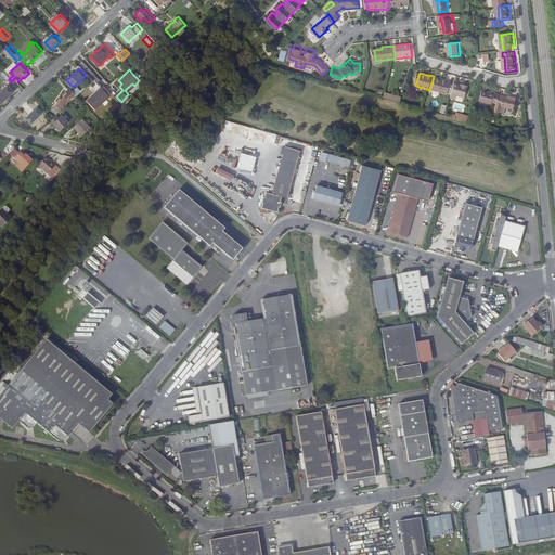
[(449,95),(453,82),(437,78),(433,91),(449,95)]
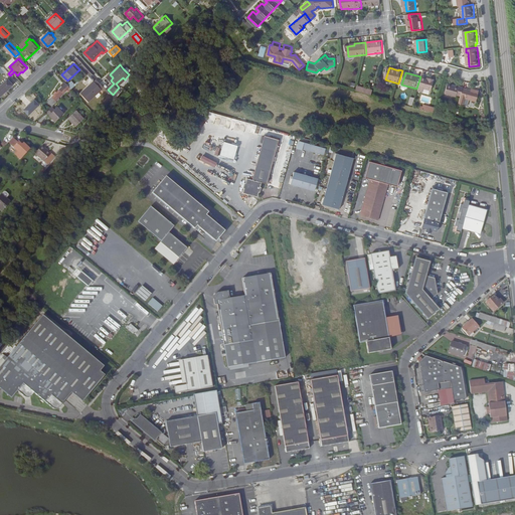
[(0,96),(14,83),(8,77),(0,84),(0,96)]
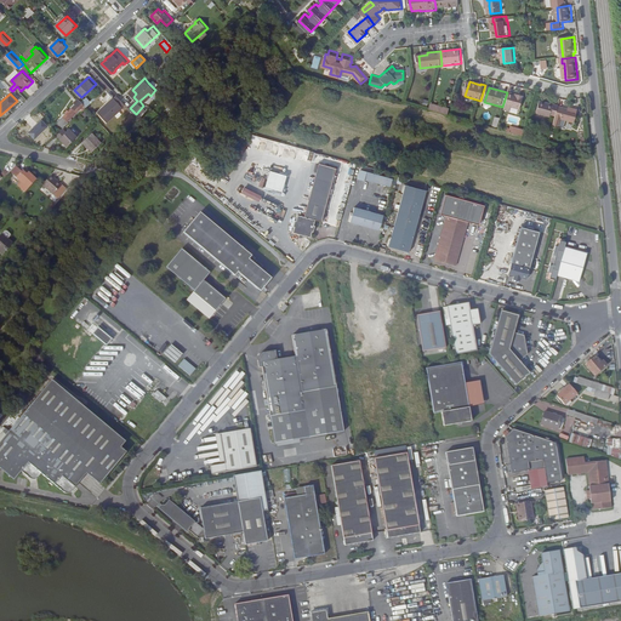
[(522,95),(520,98),(511,95),(507,106),(506,110),(511,112),(512,107),(522,110),(525,96),(522,95)]
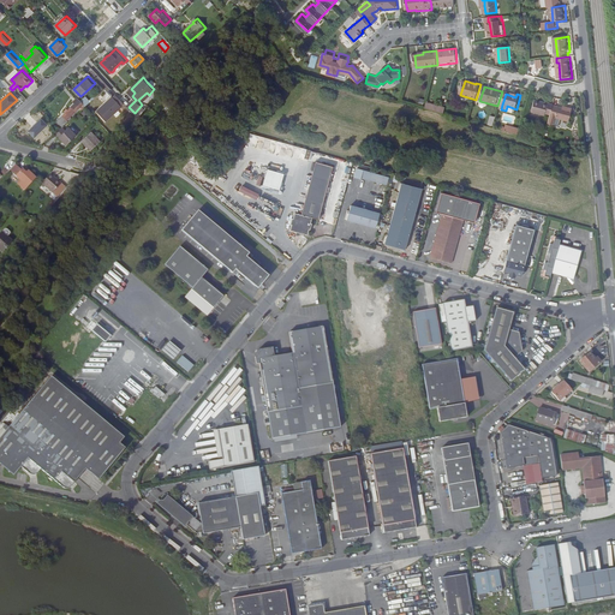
[(123,106),(125,103),(118,95),(114,97),(113,96),(97,111),(107,121),(123,106)]
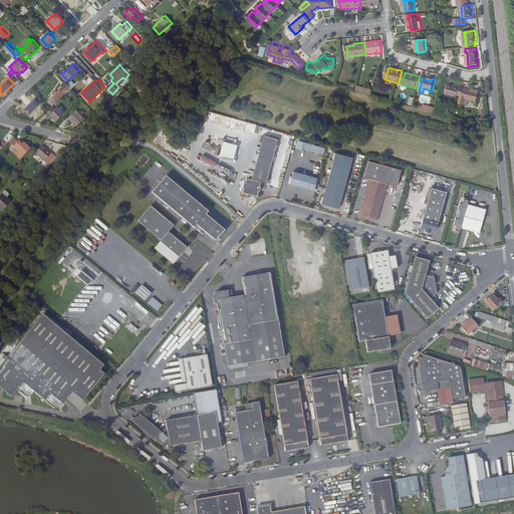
[(67,83),(65,81),(62,83),(64,85),(48,100),(53,105),(58,101),(56,99),(70,86),(67,83)]
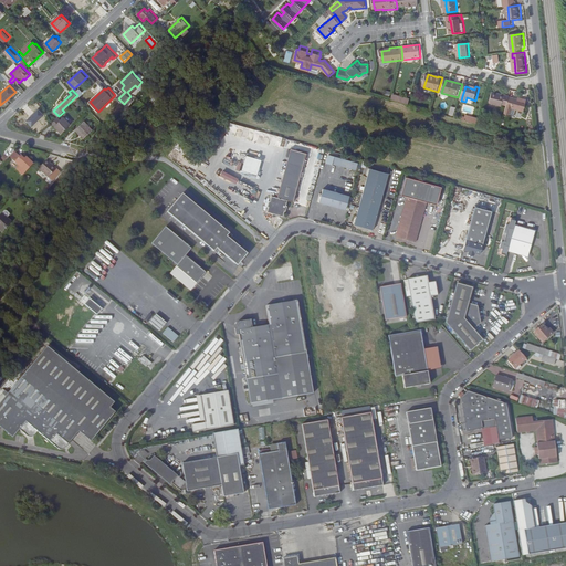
[(504,105),(509,106),(512,97),(512,96),(507,95),(507,96),(495,93),(492,104),(504,107),(504,105)]
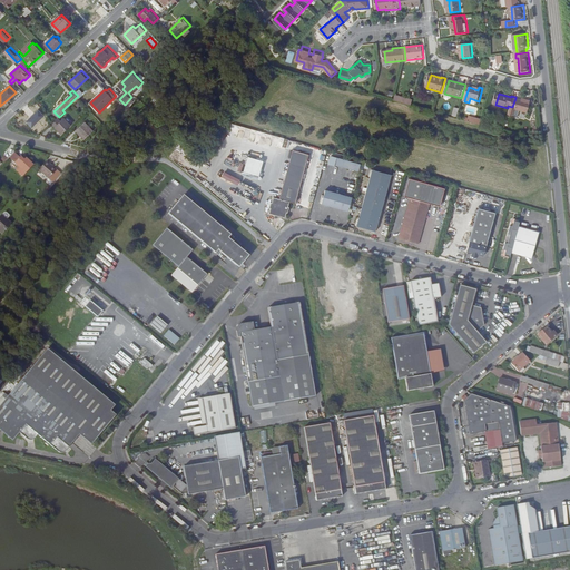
[(413,105),(414,100),(402,96),(400,101),(413,105)]
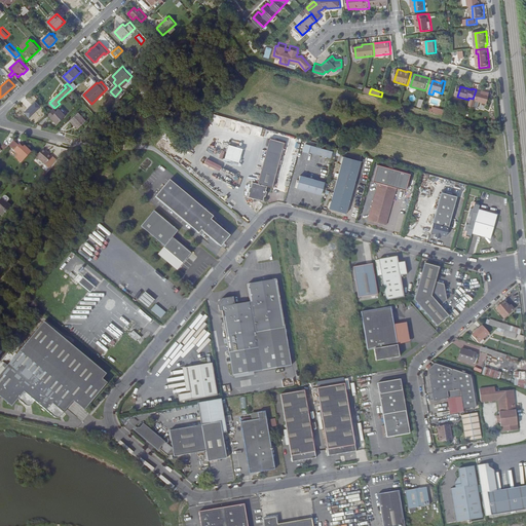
[(488,91),(487,94),(476,90),(473,99),(471,106),(476,108),(478,102),(489,105),(493,94),(488,91)]
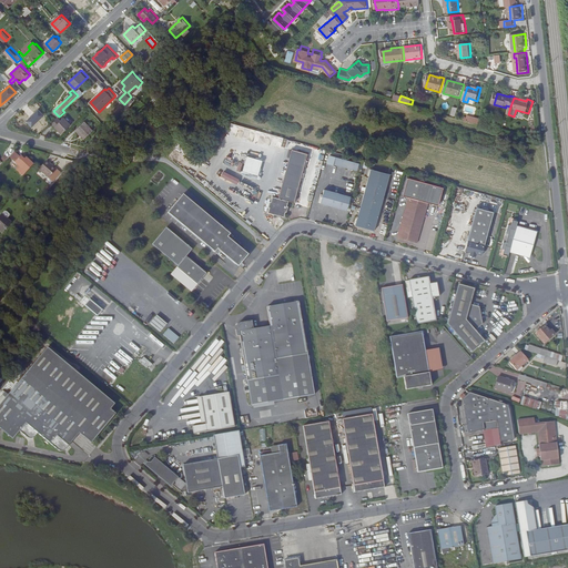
[(449,114),(458,117),(460,109),(452,107),(449,114)]
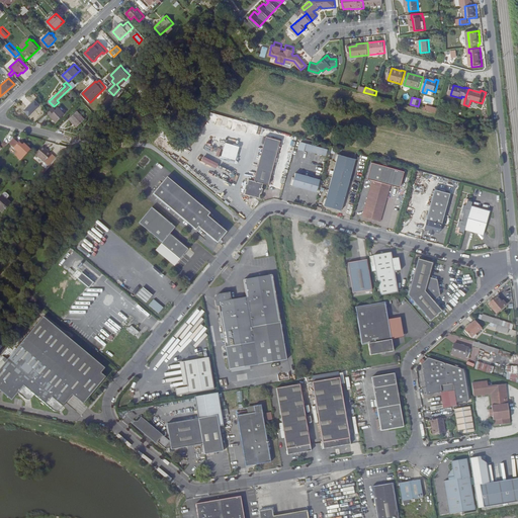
[(53,118),(56,121),(65,112),(59,106),(56,109),(54,106),(48,112),(50,115),(51,114),(53,117),(53,118)]
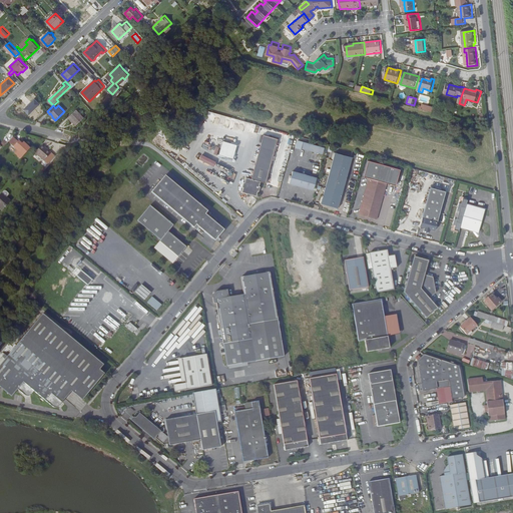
[(77,124),(85,117),(77,109),(70,115),(72,118),(72,119),(77,124)]
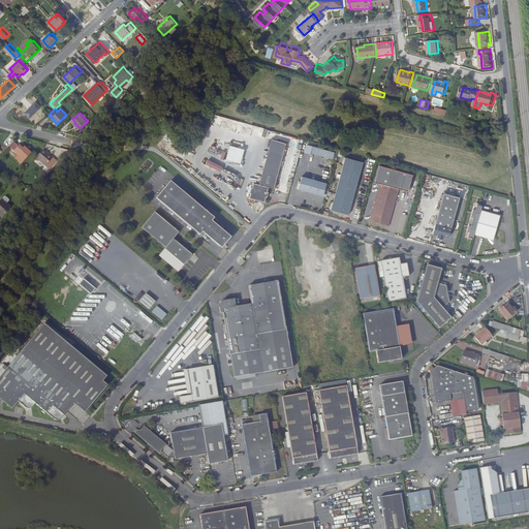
[(289,146),(275,142),(261,186),(256,185),(255,189),(254,189),(252,194),(254,194),(252,199),(267,204),(269,198),(270,199),(271,194),(270,194),(272,189),(277,190),(289,146)]
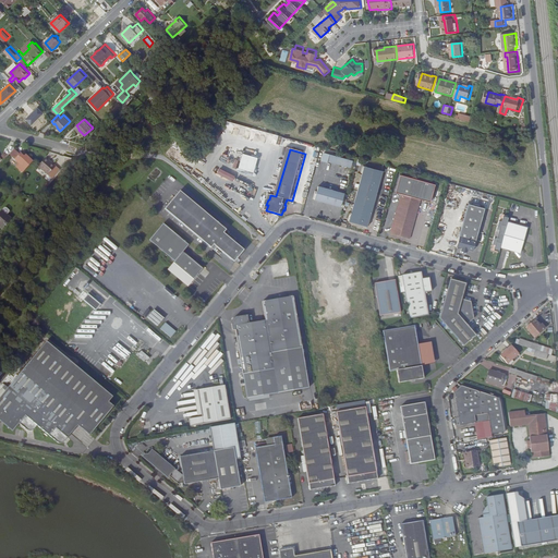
[(29,158),(26,161),(19,154),(12,160),(16,166),(19,162),(22,166),(16,172),(22,178),(36,165),(29,158)]
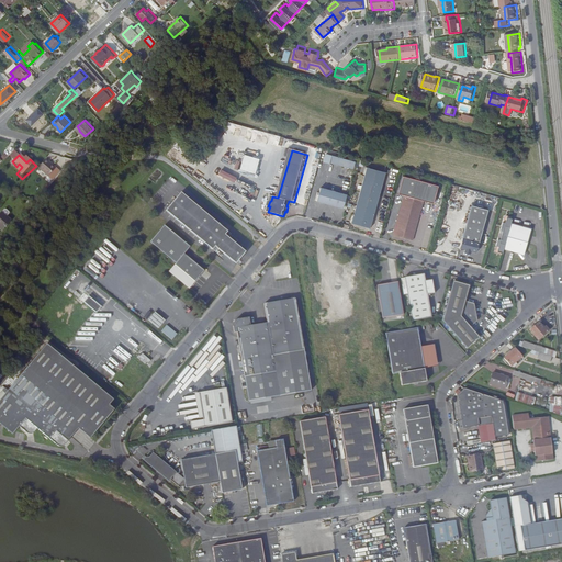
[(356,171),(358,164),(327,155),(325,164),(332,166),(332,164),(356,171)]
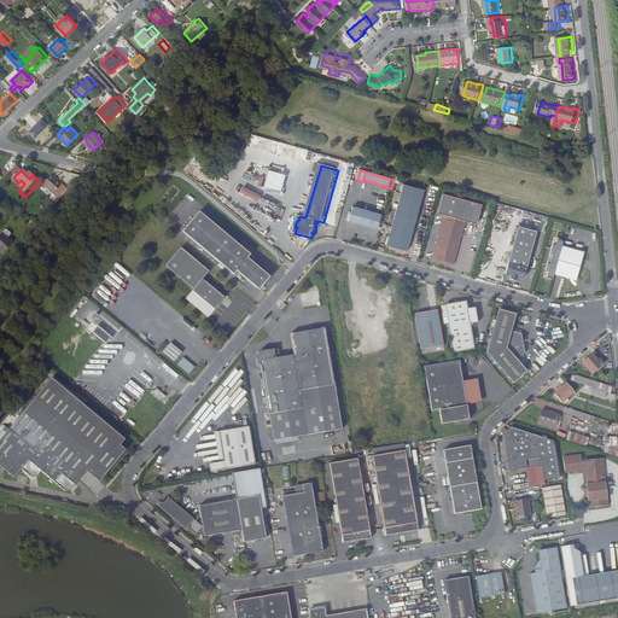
[(267,188),(284,193),(289,176),(272,173),(267,188)]
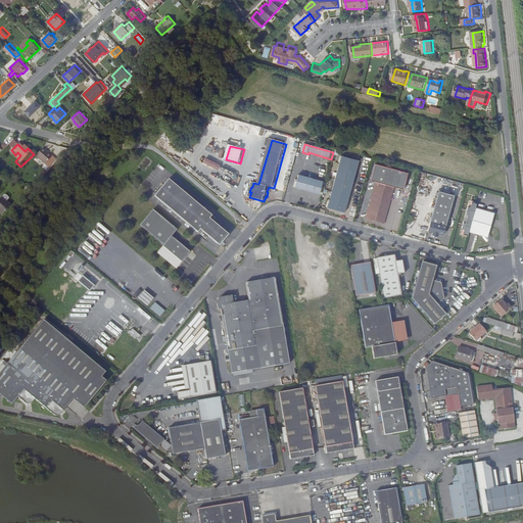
[(48,167),(55,158),(46,150),(39,159),(48,167)]
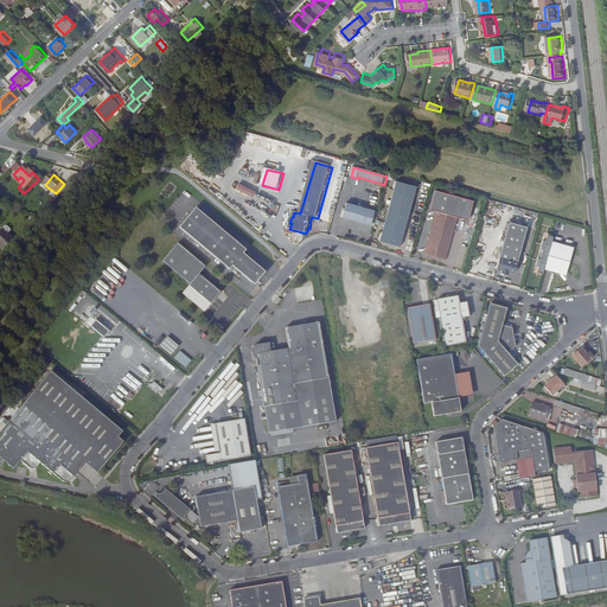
[(402,249),(419,189),(398,183),(382,243),(402,249)]
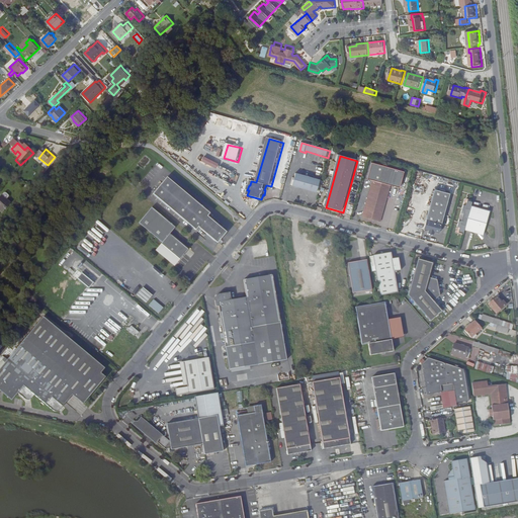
[(204,157),(201,162),(217,169),(220,164),(204,157)]
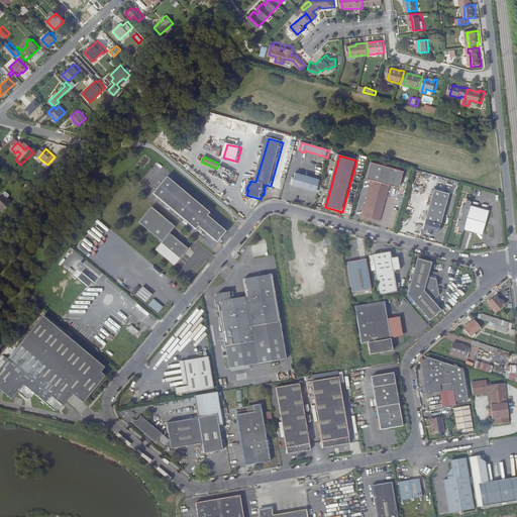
[(382,224),(392,187),(400,189),(404,173),(372,165),(368,181),(373,182),(363,218),(382,224)]
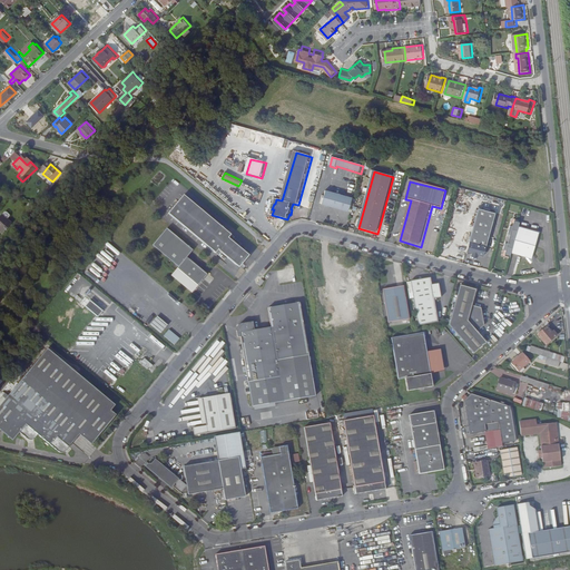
[(350,214),(354,199),(327,192),(324,206),(350,214)]
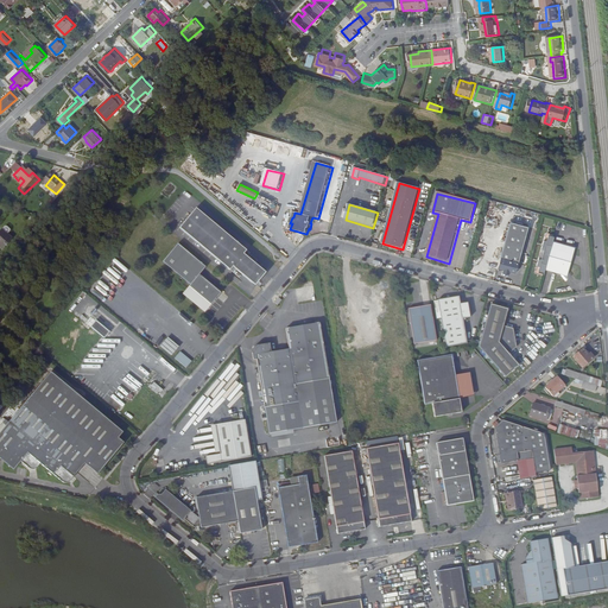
[(253,248),(202,209),(188,227),(239,267),(242,263),(265,280),(273,270),(251,252),(253,248)]
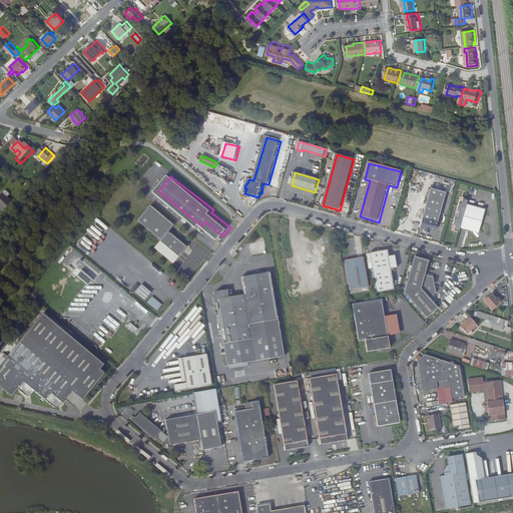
[(432,232),(437,233),(449,192),(433,188),(422,229),(427,230),(427,231),(432,233),(432,232)]
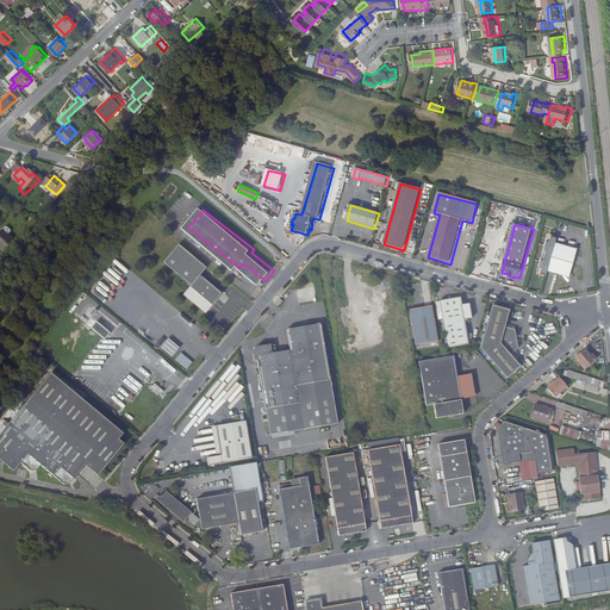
[(7,250),(16,241),(6,232),(0,238),(0,247),(1,248),(2,247),(7,250)]
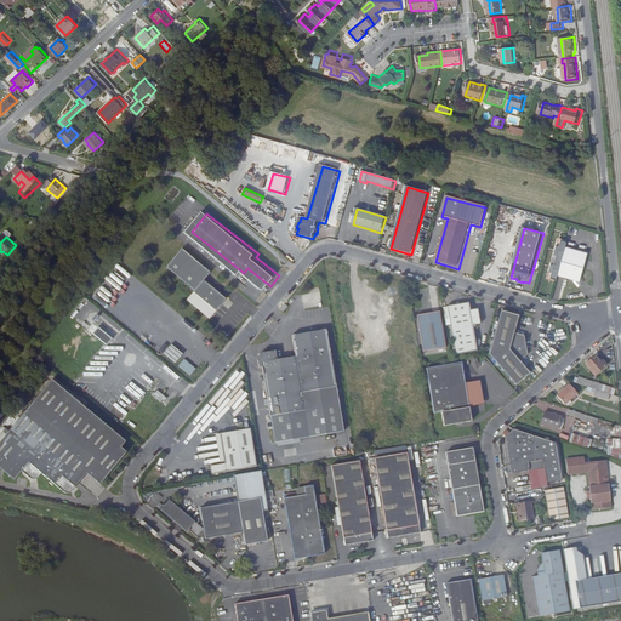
[(591,257),(568,250),(569,246),(563,244),(562,250),(558,249),(556,258),(559,258),(557,267),(553,266),(551,275),(553,277),(552,281),(558,284),(559,280),(573,284),(574,277),(584,280),(591,257)]
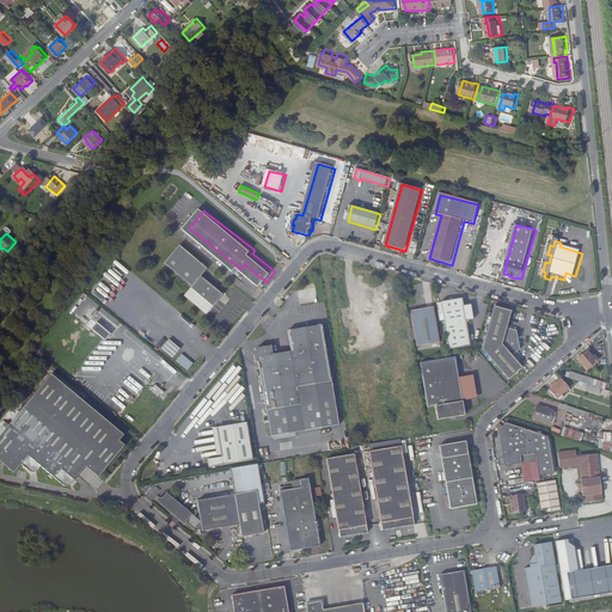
[(201,286),(194,295),(216,312),(232,292),(209,275),(215,267),(185,244),(171,263),(201,286)]
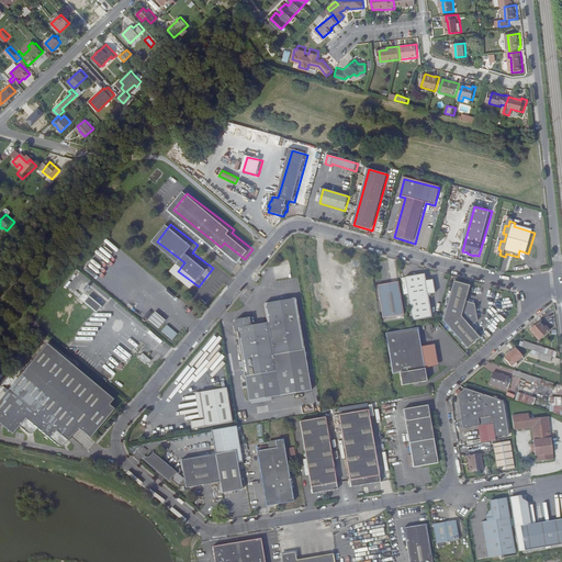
[(262,284),(267,279),(262,274),(258,280),(262,284)]
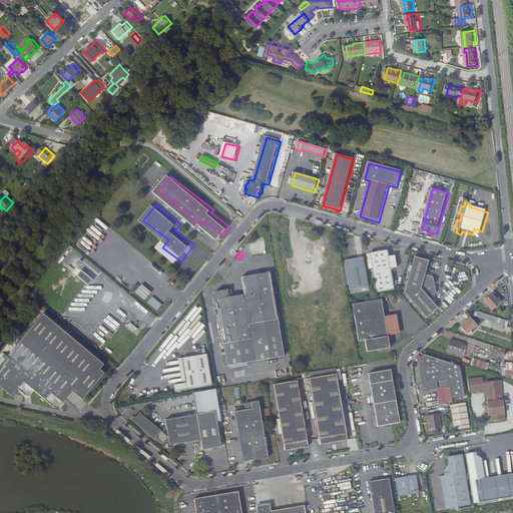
[(389,257),(389,250),(370,253),(377,294),(395,291),(392,270),(397,269),(396,255),(389,257)]
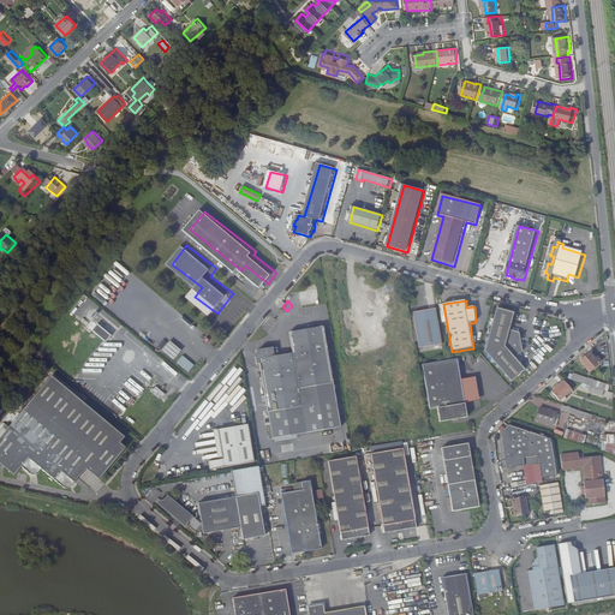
[(443,346),(437,309),(416,314),(421,350),(443,346)]
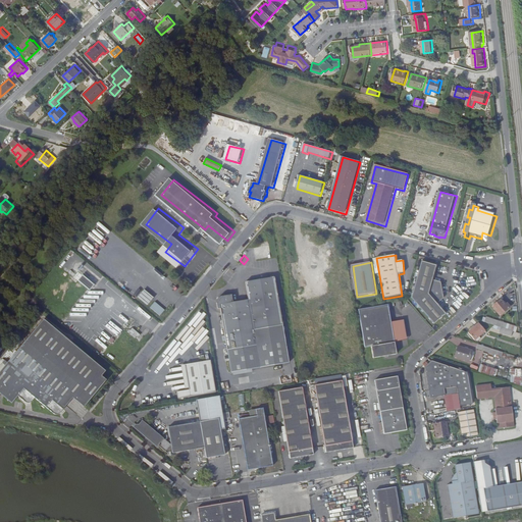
[(434,267),(420,263),(410,299),(431,325),(447,313),(437,303),(445,298),(438,284),(430,281),(434,267)]
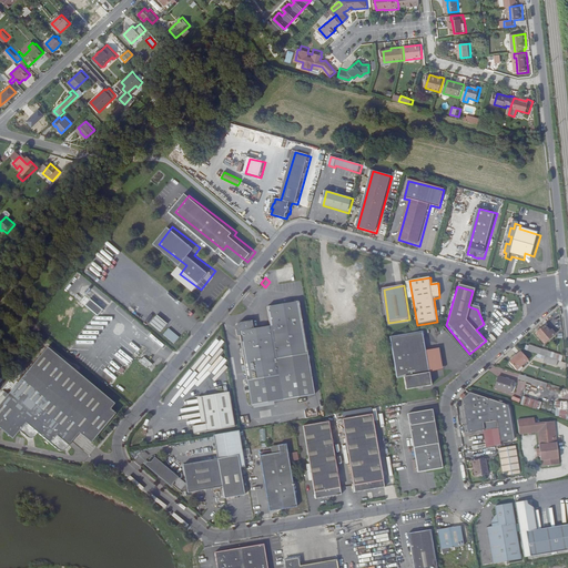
[(91,298),(84,305),(97,316),(103,310),(91,298)]
